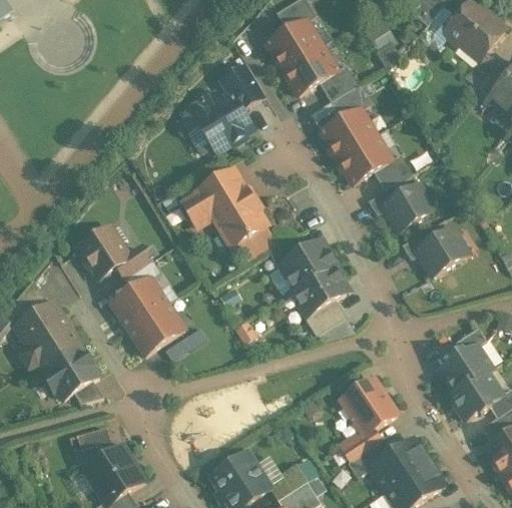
[(297,0),(276,13),(288,32),(306,21),(307,22),(316,16),(306,0),(297,0)]
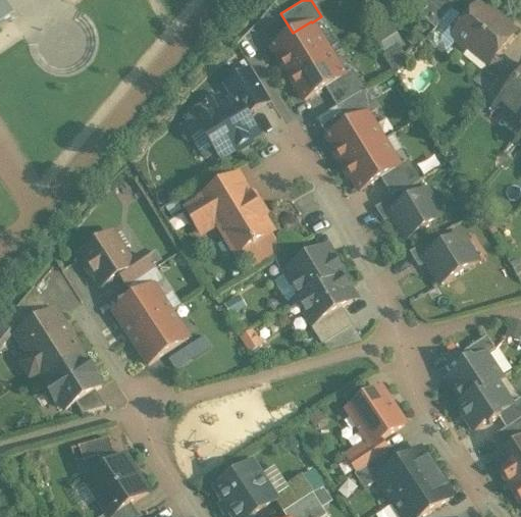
[(356,0),(362,9),(378,0),(356,0)]
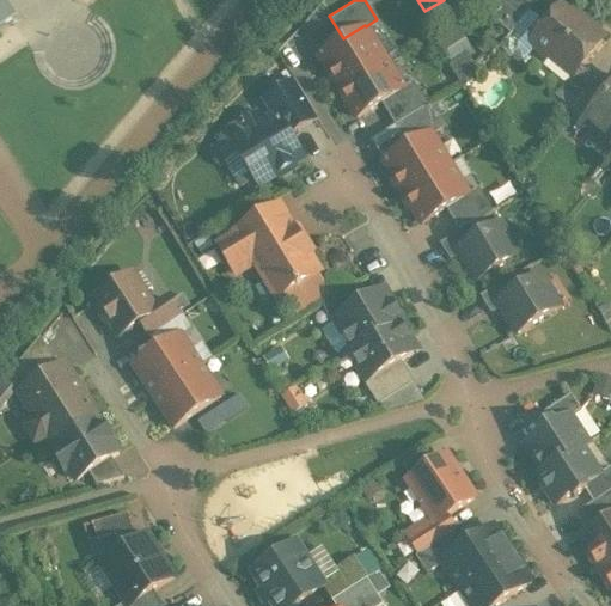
[(503,0),(520,14),(527,7),(532,0),(503,0)]
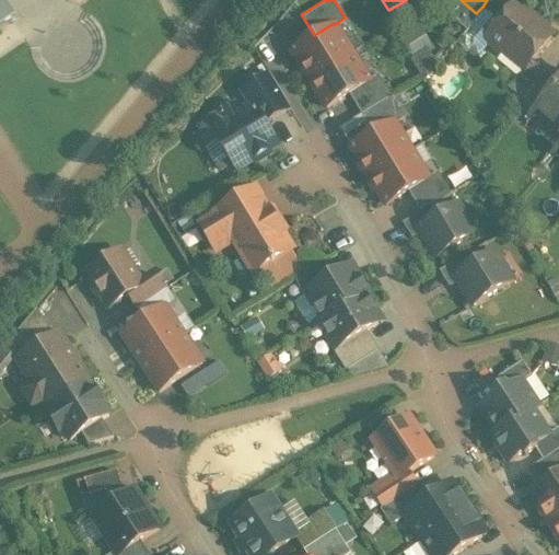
[(0,22),(10,16),(0,1),(0,22)]
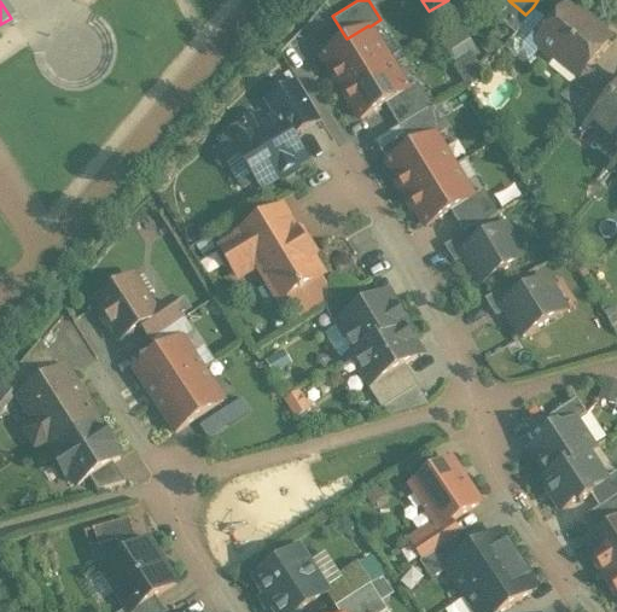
[(595,22),(583,12),(577,12),(566,4),(551,22),(534,44),(537,47),(547,54),(556,52),(578,73),(580,73),(586,64),(607,38),(597,29),(595,22)]
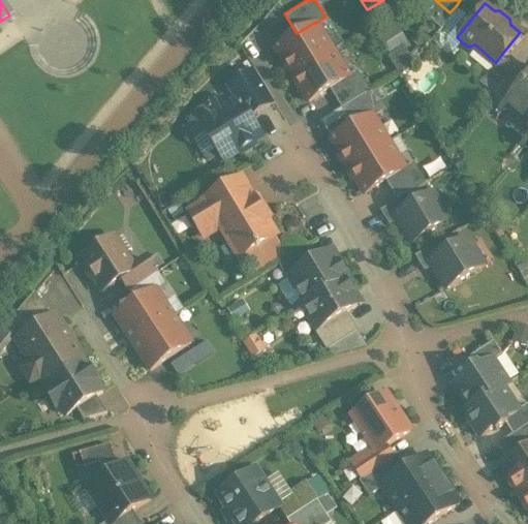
[(449,12),(432,34),(433,39),(446,52),(451,51),(460,40),(457,37),(471,19),(456,6),(449,12)]
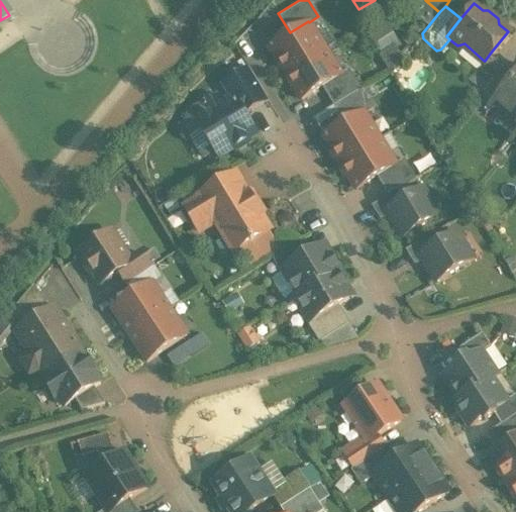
[(370,30),(390,66),(408,56),(387,19),(370,30)]
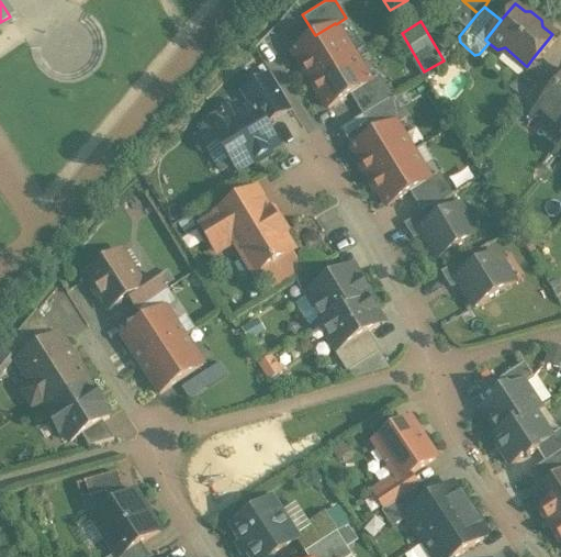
[(315,35),(293,48),(310,77),(352,51),(336,24),(335,23),(315,35)]
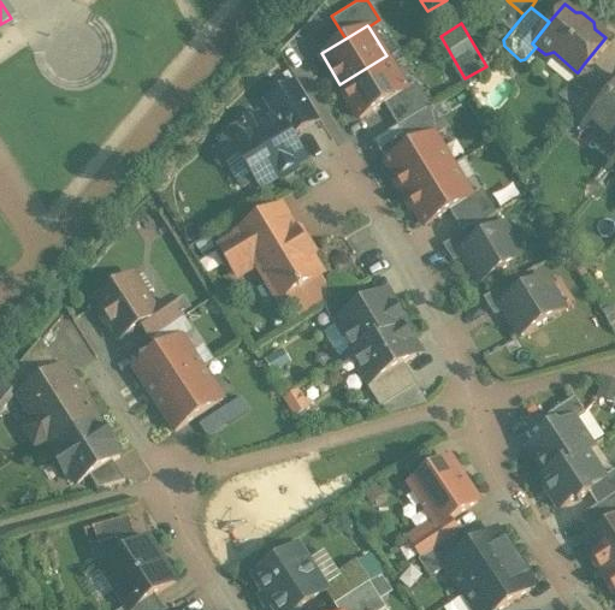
[(386,55),(339,84),(359,114),(383,100),(404,87),(404,86),(386,55)]
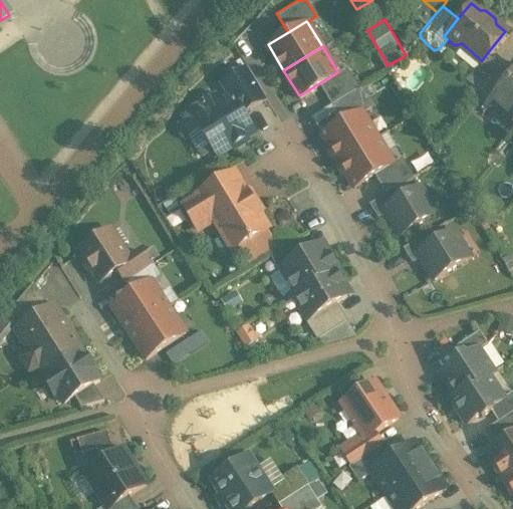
[(487,53),(482,60),(481,60),(465,78),(480,90),(481,91),(498,70),(503,65),(487,53)]
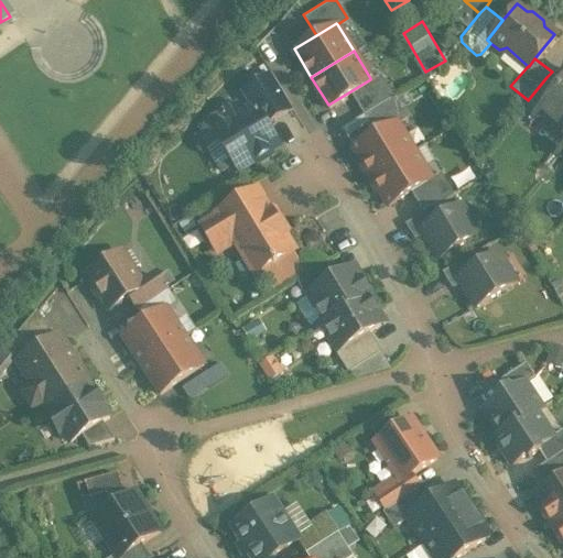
[(271,72),(244,88),(253,105),(255,104),(266,121),(292,106),(271,72)]
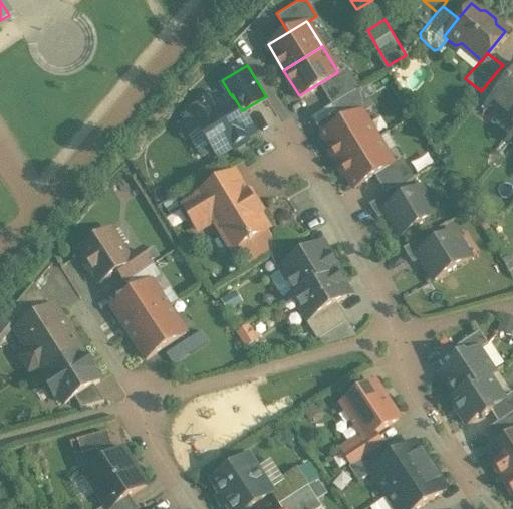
[(346,65),(337,71),(337,72),(319,83),(331,102),(358,85),(346,65)]
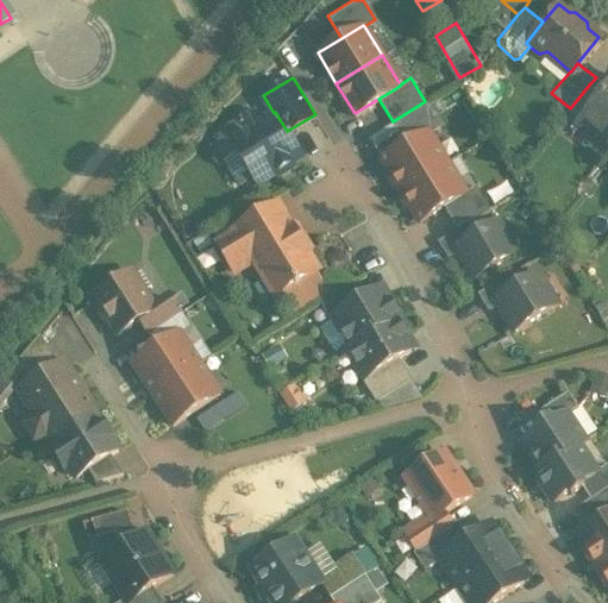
[(590,83),(570,108),(569,107),(565,113),(576,123),(601,93),(590,83)]
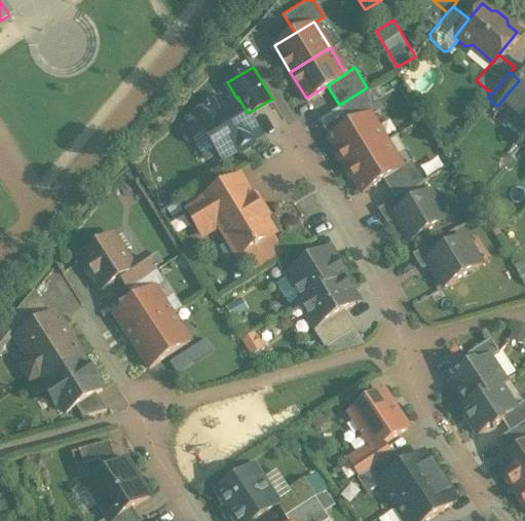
[(524,72),(519,80),(497,106),(524,128),(524,135),(519,142),(520,144),(524,137),(524,72)]
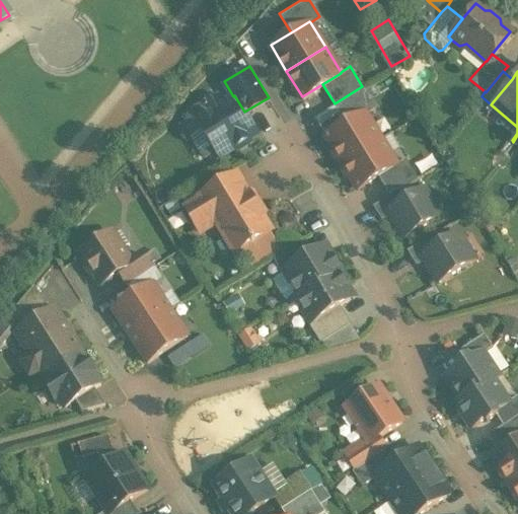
[(362,86),(335,103),(346,122),(364,111),(365,112),(374,106),(362,86)]
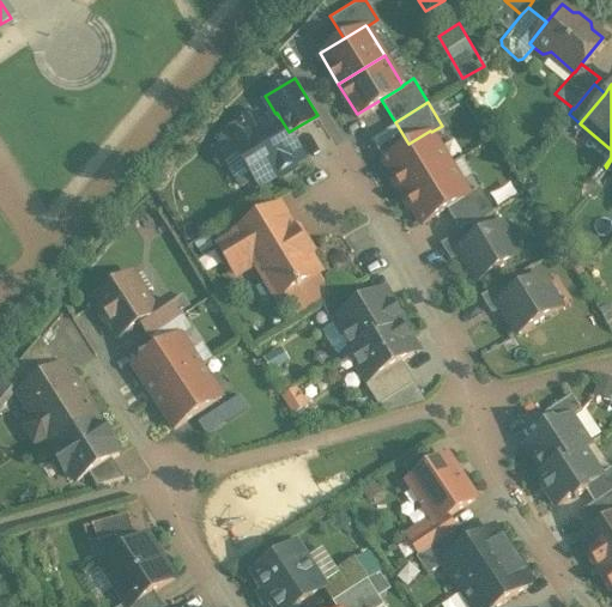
[(276,114),(262,121),(255,110),(238,121),(246,132),(231,140),(258,183),(303,156),(289,132),(277,113),(276,114)]
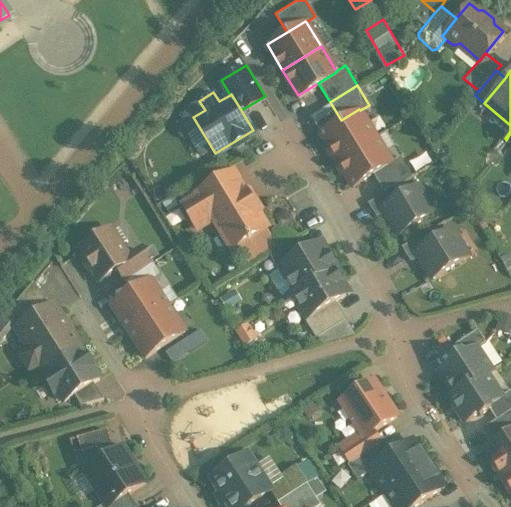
[(330,102),(309,114),(321,133),(341,120),(330,102)]
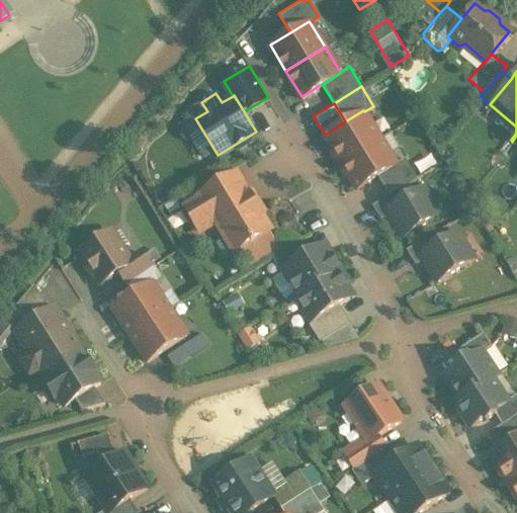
[(345,121),(325,135),(340,161),(379,137),(364,111),(363,110),(345,121)]
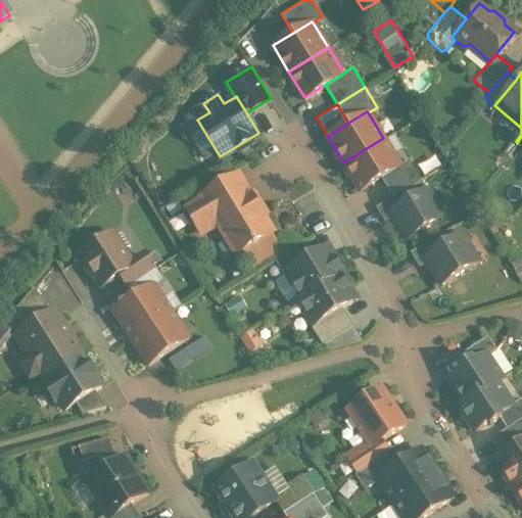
[(383,138),(343,162),(360,188),(380,176),(398,165),(398,163),(383,138)]
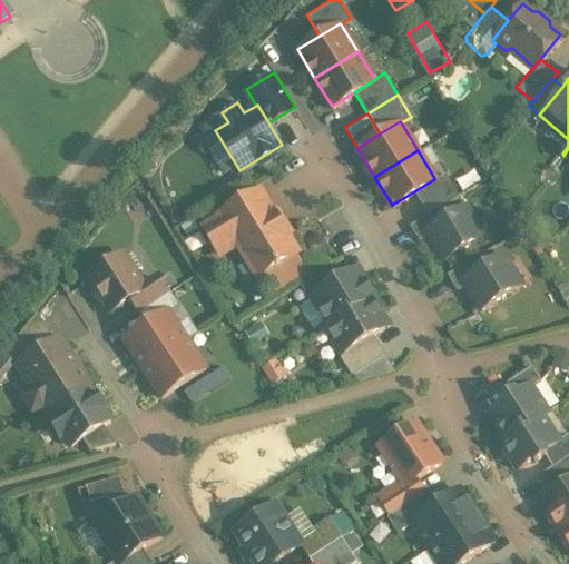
[(434,179),(414,191),(428,213),(458,194),(444,171),(434,178),(434,179)]
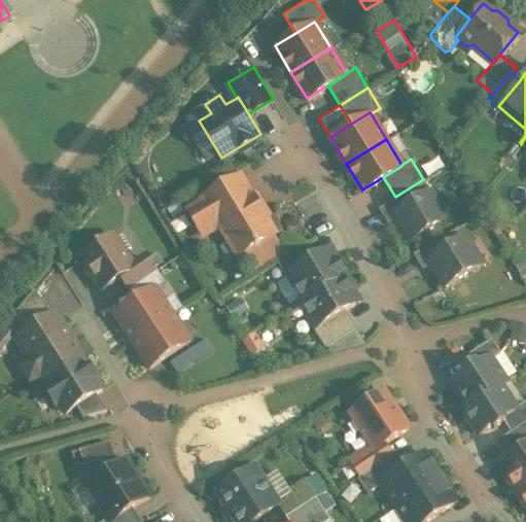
[(274,232),(240,175),(203,198),(204,200),(188,209),(201,230),(217,220),(238,254),(246,249),(267,236),(273,233),(274,232)]
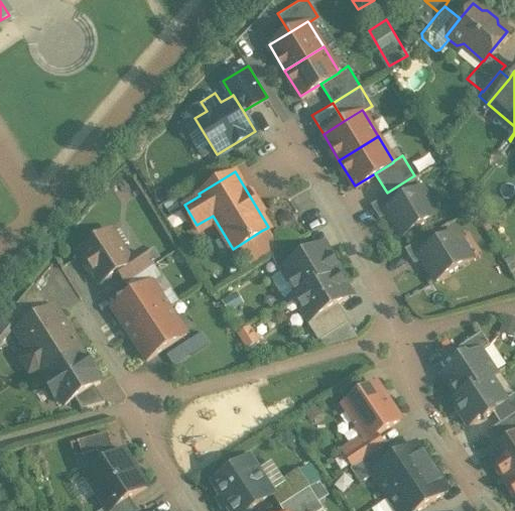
[(387,193),(370,203),(378,216),(387,211),(385,208),(407,194),(401,184),(414,176),(414,175),(387,193)]
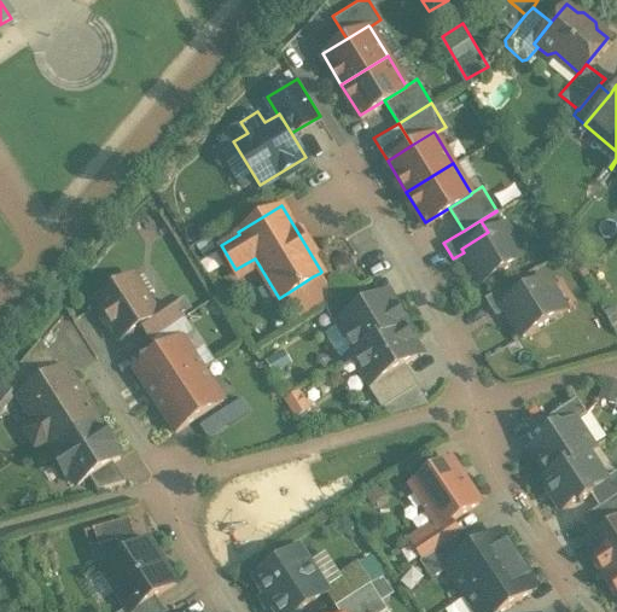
[(488,232),(461,249),(464,252),(481,280),(523,255),(504,222),(488,232)]
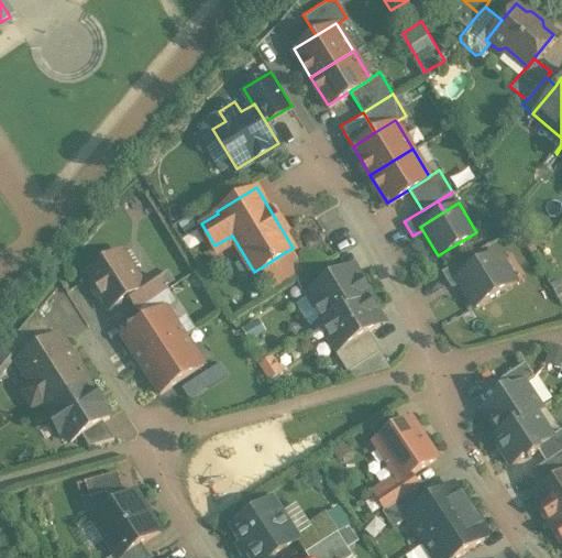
[(488,240),(441,270),(450,284),(459,279),(456,275),(482,260),(475,250),(489,241),(488,240)]
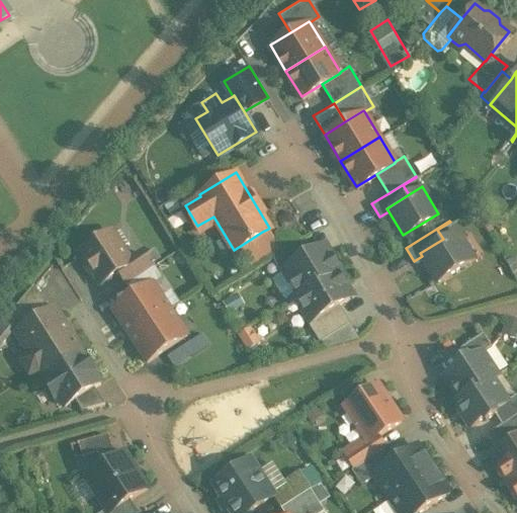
[(262,232),(272,250),(279,246),(268,229),(262,232)]
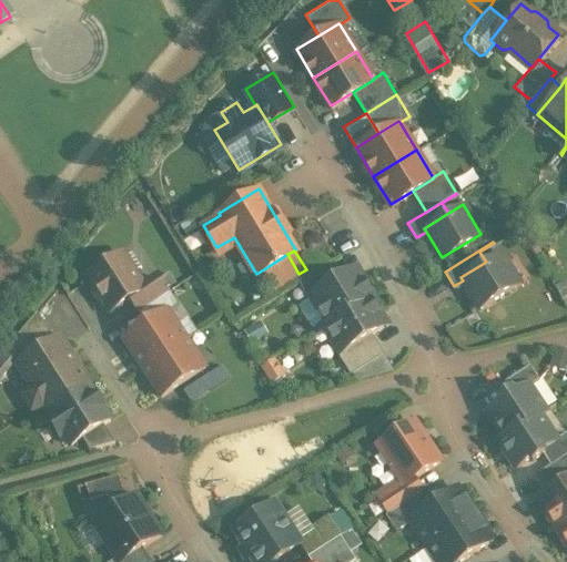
[(121,252),(88,273),(111,308),(130,296),(144,287),(143,285),(133,269),(134,265),(129,256),(123,255),(121,252)]
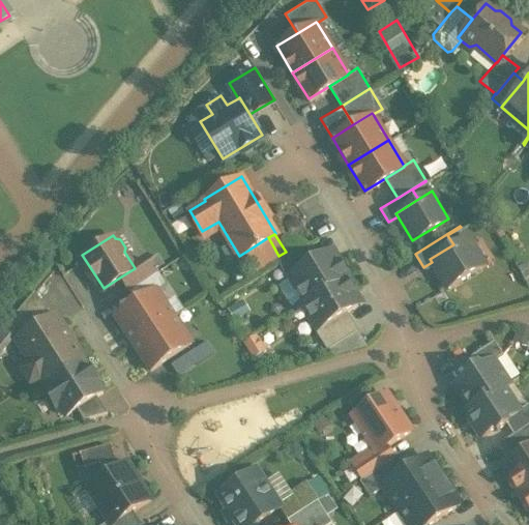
[(453,244),(430,259),(432,262),(447,286),(483,263),(467,236),(453,244)]
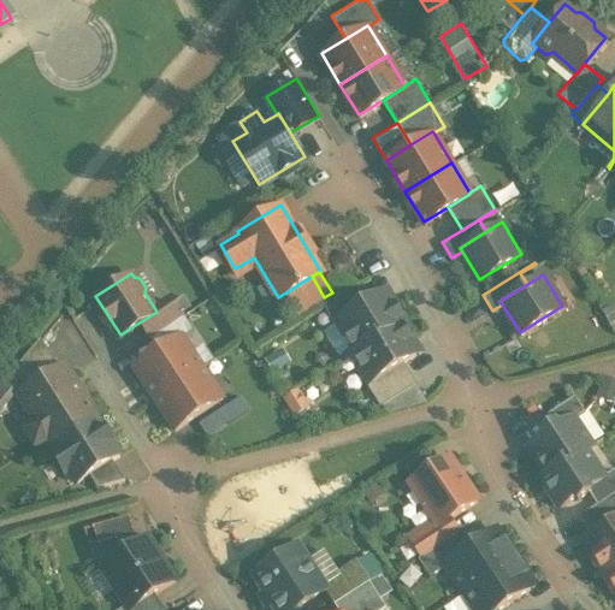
[(312,276),(288,291),(300,312),(324,297),(312,276)]
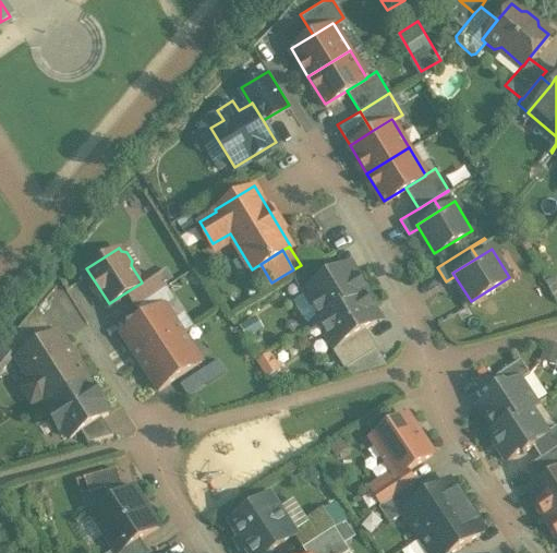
[(326,256),(293,277),(301,290),(304,289),(304,288),(334,269),(326,256)]
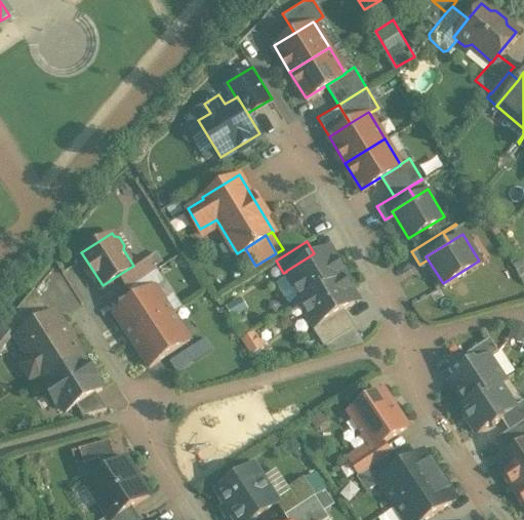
[(314,253),(286,271),(286,272),(301,295),(301,296),(341,273),(345,272),(328,245),(314,253)]
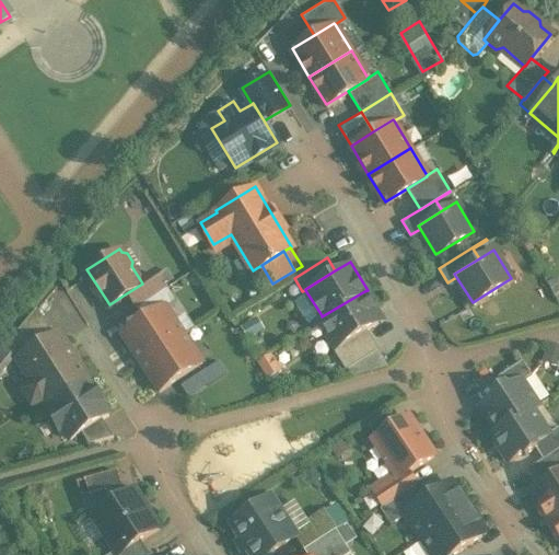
[(156,272),(141,281),(142,284),(128,292),(136,305),(165,286),(156,272)]
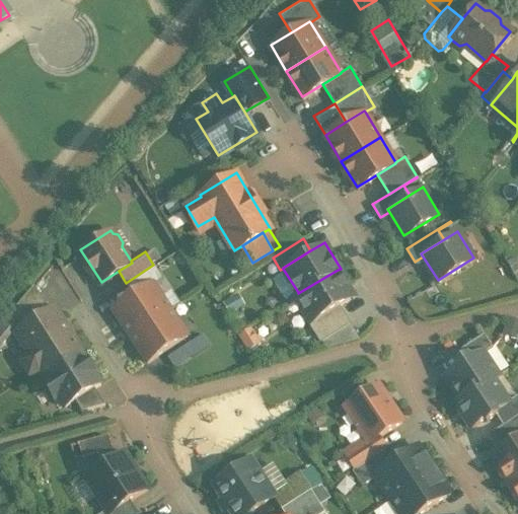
[(55,258),(10,310),(21,328),(51,310),(34,284),(56,258),(55,258)]
